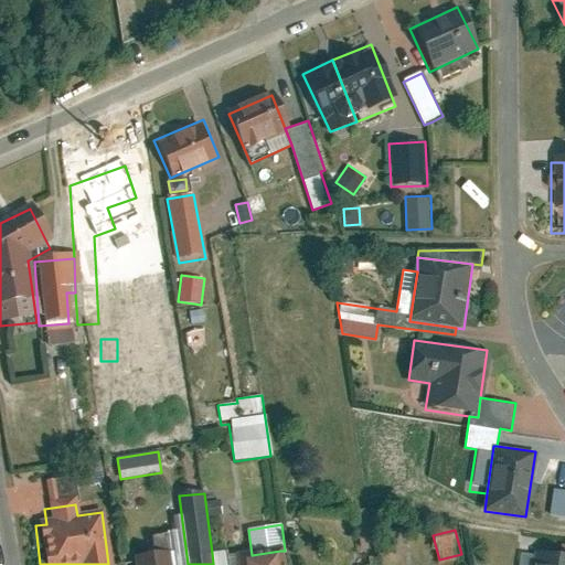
[(564,564),(564,545),(564,557),(523,552),(520,564),(564,564)]
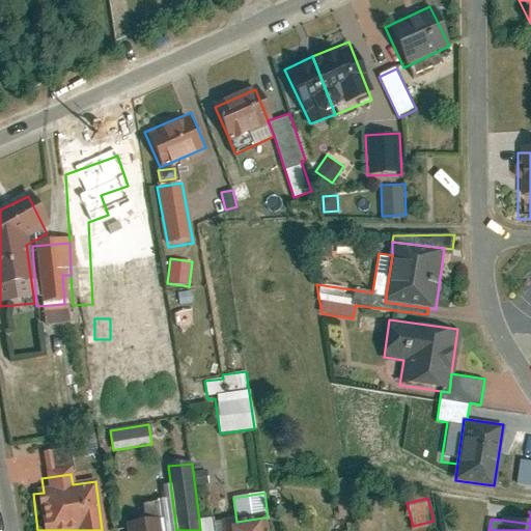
[(213,518),(199,520),(200,530),(224,530),(224,523),(214,525),(213,518)]
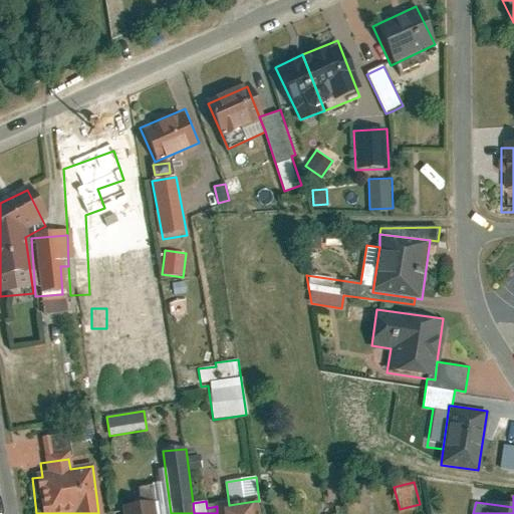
[(229,505),(217,506),(217,513),(256,513),(255,501),(229,505)]
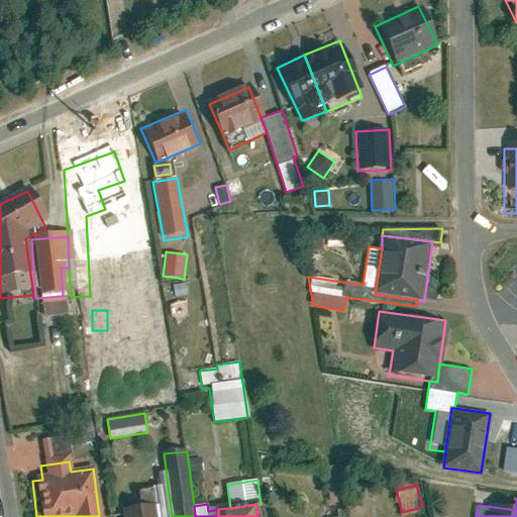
[(153,516),(153,507),(125,510),(125,516),(153,516)]
